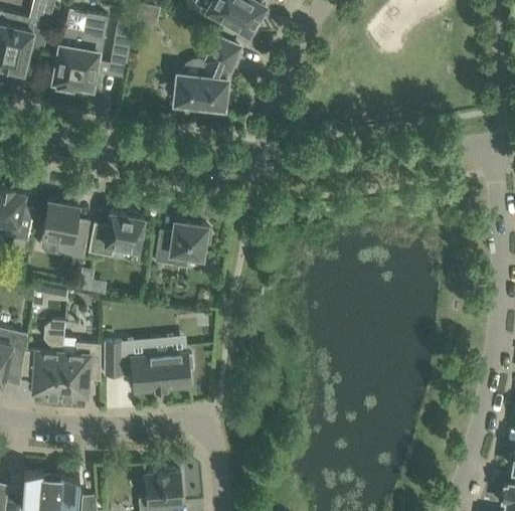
[(0,11),(0,12),(0,67),(23,72),(29,47),(42,50),(54,0),(32,0),(29,18),(0,11)]
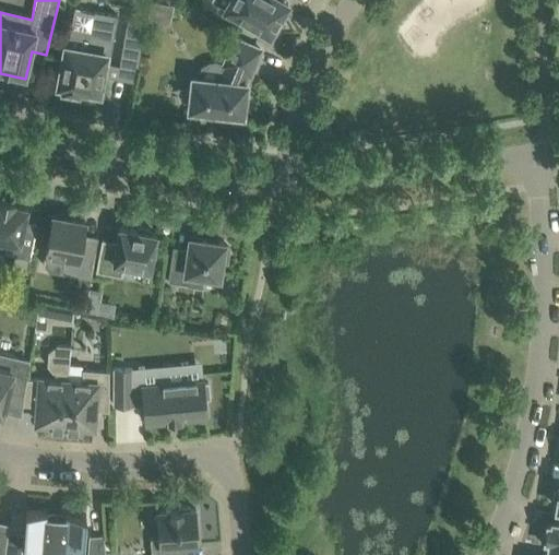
[(230,0),(224,11),(262,33),(260,36),(271,43),(282,23),(278,22),(287,7),(276,0),(230,0)]
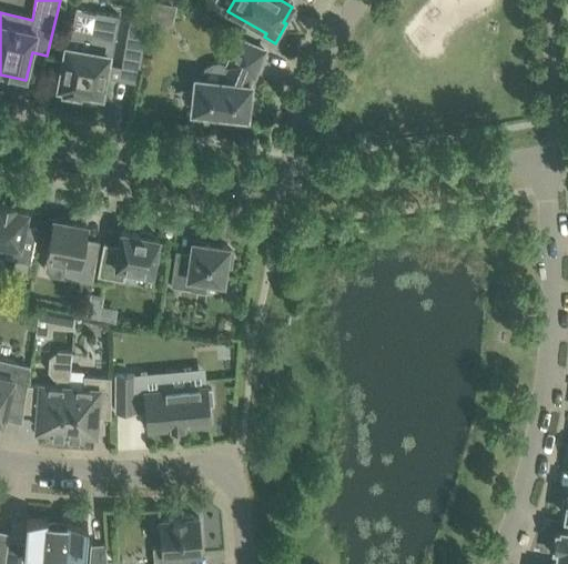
[(149,27),(166,31),(172,27),(176,9),(153,4),(149,27)]
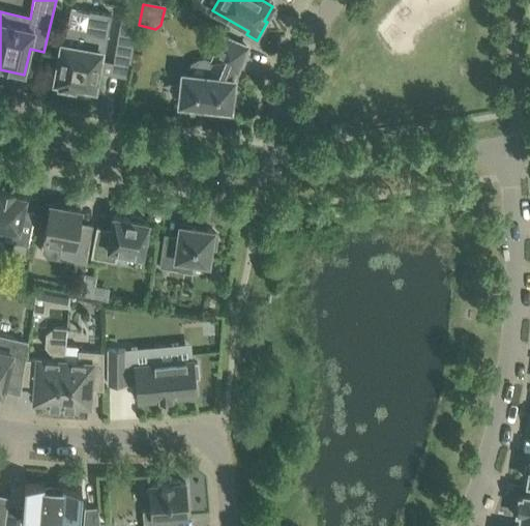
[(90,13),(89,16),(69,11),(63,47),(62,47),(58,67),(55,66),(53,80),(56,80),(55,83),(60,84),(60,87),(72,89),(74,87),(94,90),(101,49),(106,50),(112,18),(90,13)]
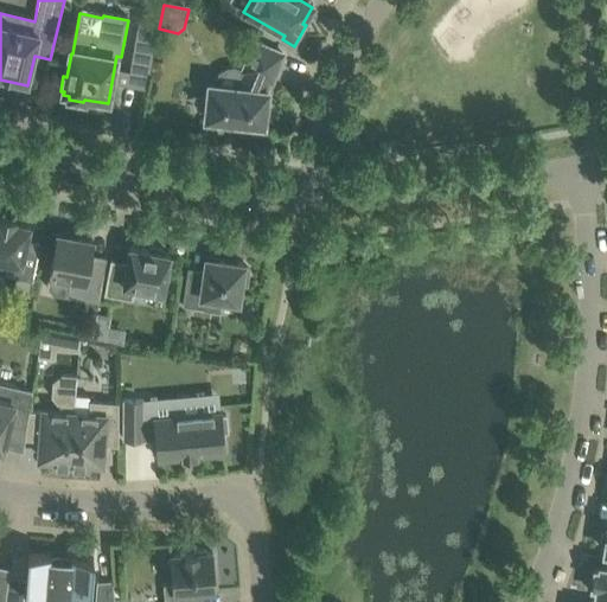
[(139,23),(129,78),(147,82),(158,26),(139,23)]
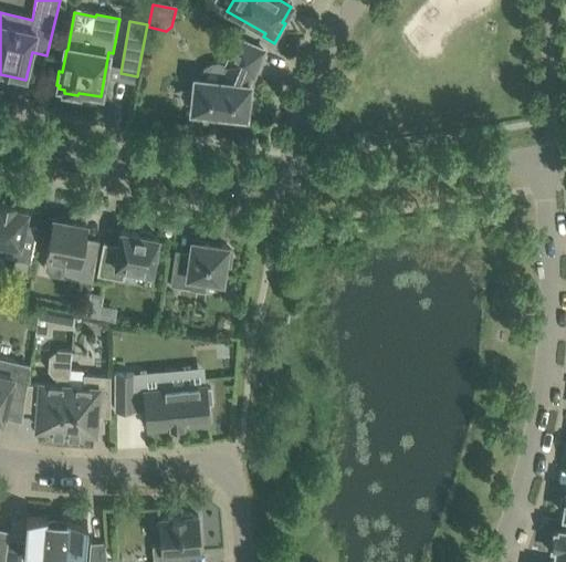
[(195,92),(191,114),(210,116),(210,120),(222,121),(222,117),(245,120),(247,114),(248,113),(249,111),(249,110),(250,107),(250,106),(250,104),(251,102),(251,101),(250,99),(250,96),(250,95),(249,93),(250,87),(247,87),(251,79),(253,80),(263,53),(242,45),(238,43),(220,84),(196,81),(195,92)]
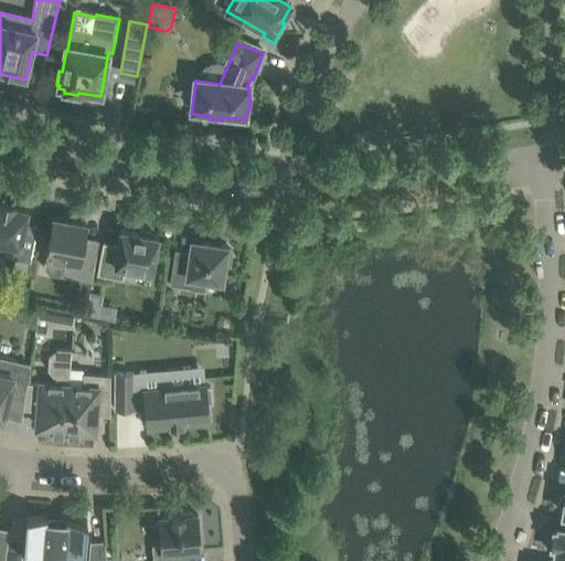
[(27,213),(13,211),(13,208),(0,204),(0,257),(30,264),(32,251),(38,229),(24,226),(27,213)]
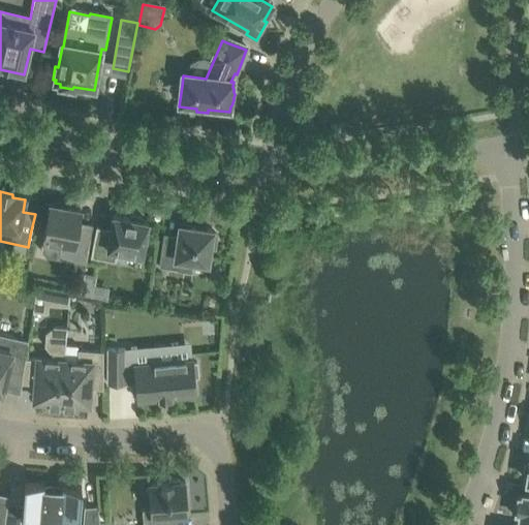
[(55,203),(55,207),(50,207),(43,243),(61,246),(59,257),(64,263),(86,267),(91,235),(76,233),(81,212),(66,209),(67,205),(55,203)]
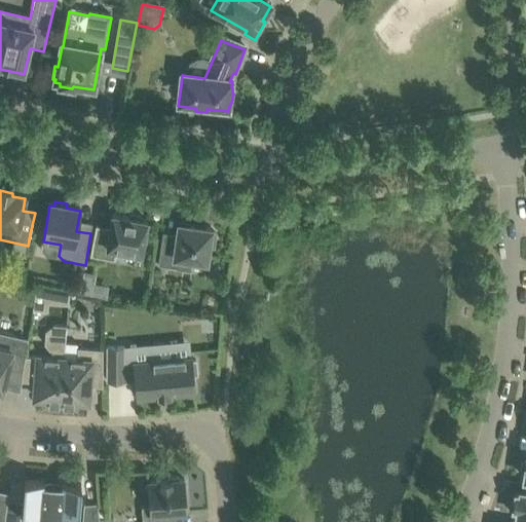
[(30,233),(37,235),(42,215),(35,213),(30,233)]
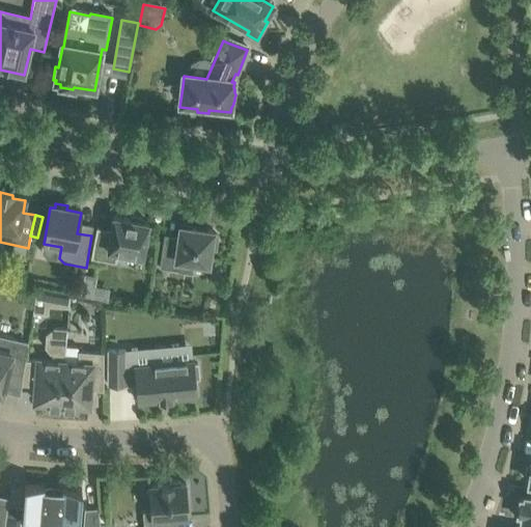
[(133,219),(129,222),(113,219),(111,233),(96,230),(91,261),(115,266),(118,253),(142,258),(148,225),(144,225),(141,221),(133,219)]
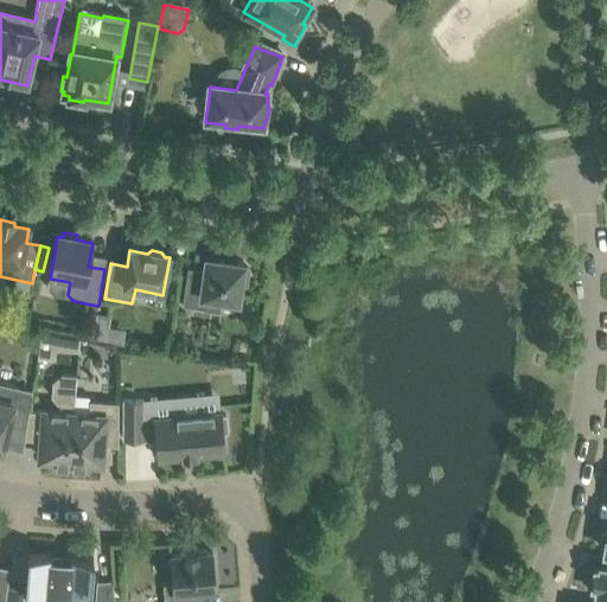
[(187,273),(184,296),(183,308),(218,313),(219,302),(238,305),(241,287),(247,288),(249,271),(243,271),(243,267),(206,262),(204,275),(187,273)]
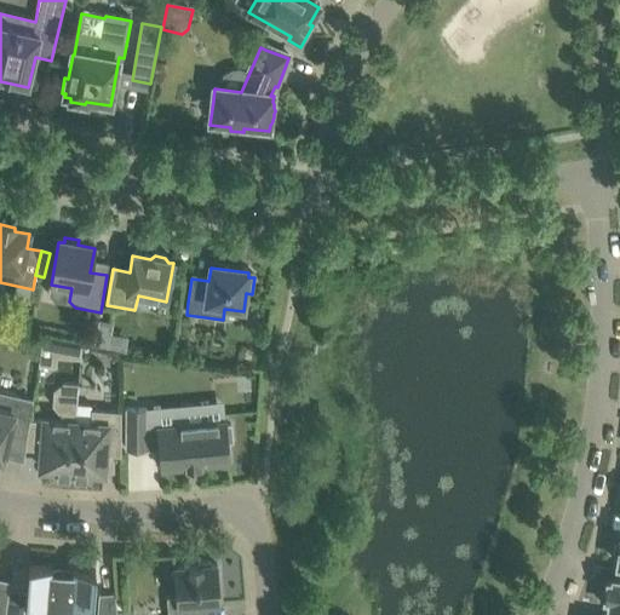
[(22,335),(26,320),(9,316),(6,332),(22,335)]
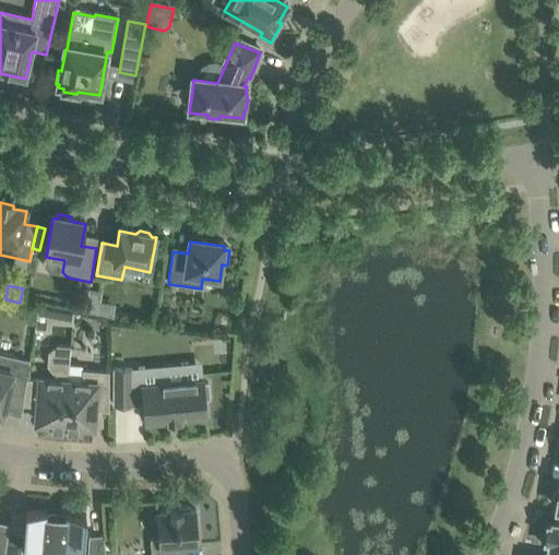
[(71,305),(70,311),(84,315),(86,302),(78,300),(71,305)]
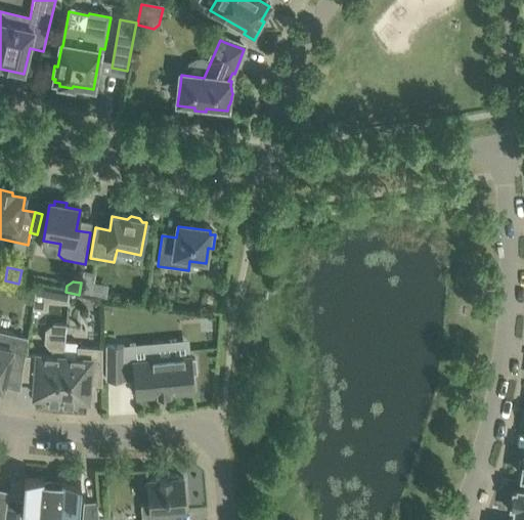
[(79,296),(90,298),(93,286),(81,283),(79,295),(79,296)]
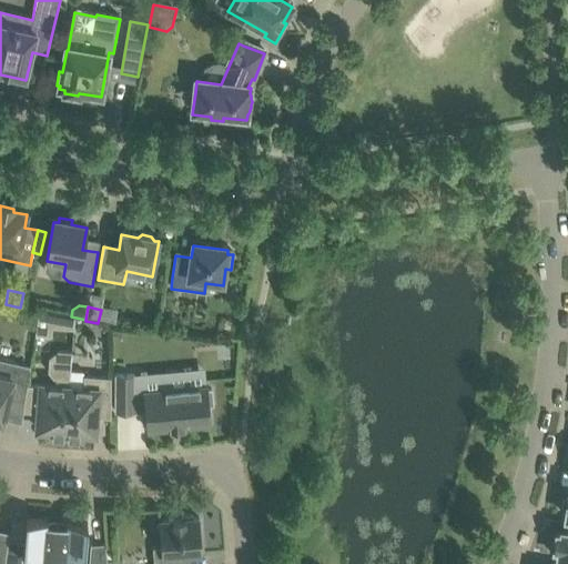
[(34,330),(36,330),(39,313),(20,310),(20,311),(20,312),(20,314),(20,315),(20,318),(21,319),(21,320),(22,322),(23,323),(24,324),(26,325),(27,326),(28,328),(30,328),(31,329),(32,329),(34,330)]
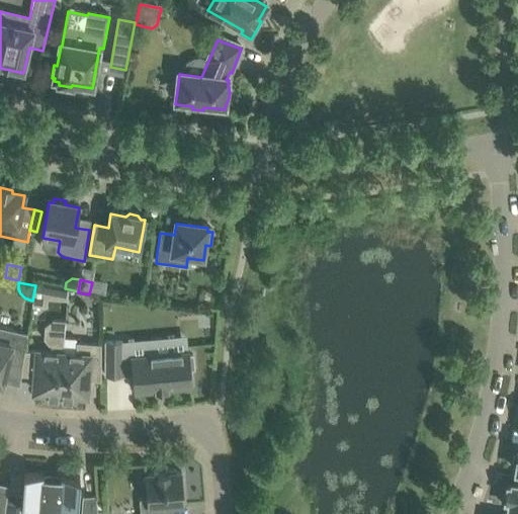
[(31,308),(47,309),(48,302),(67,303),(68,291),(35,285),(32,301),(31,308)]
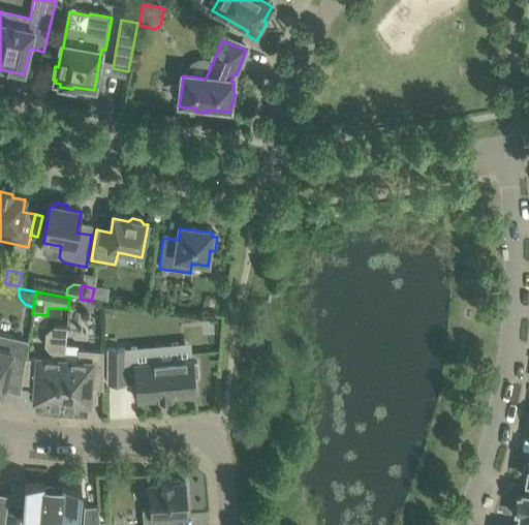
[(61,409),(64,364),(67,330),(53,329),(45,336),(44,348),(51,357),(51,362),(37,362),(36,378),(34,378),(34,387),(37,390),(35,392),(34,402),(45,403),(45,408),(61,409)]
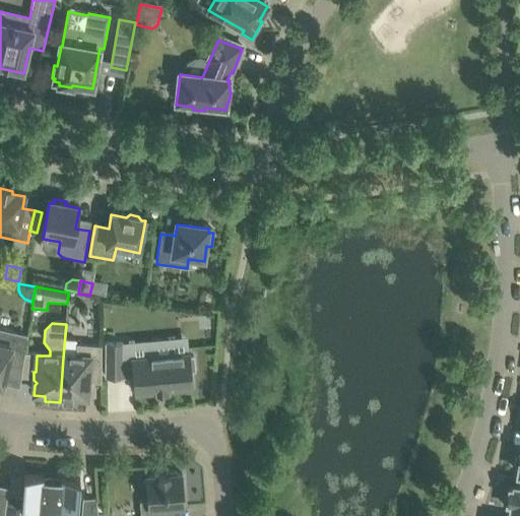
[(0,388),(2,389),(8,366),(22,369),(25,349),(27,337),(0,330),(0,388)]
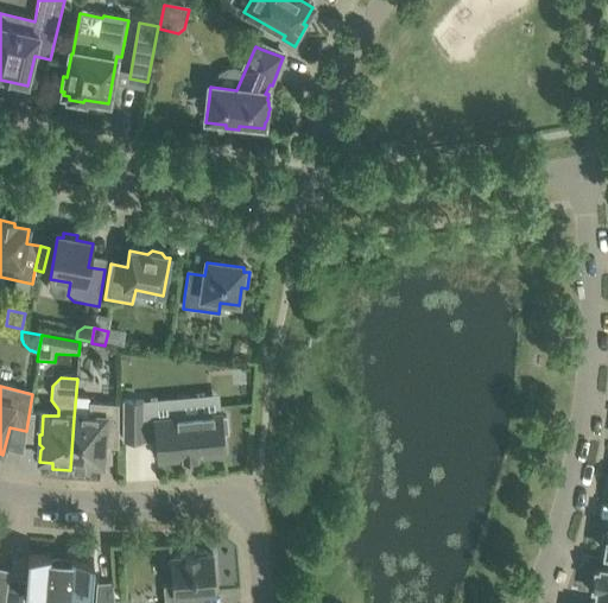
[(124,404),(124,444),(144,444),(144,421),(144,404),(124,404)]
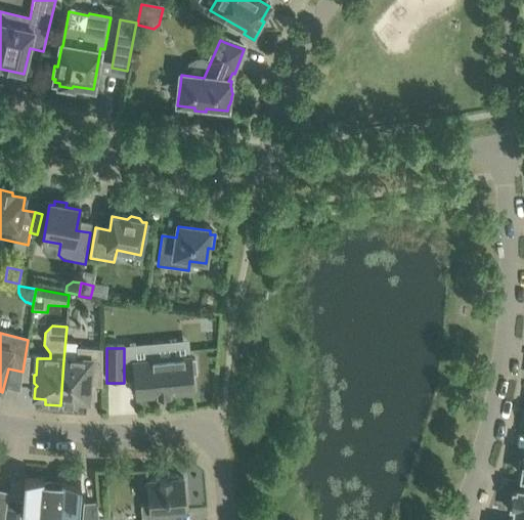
[(63,360),(60,405),(76,406),(76,402),(87,402),(88,392),(86,390),(89,387),(102,388),(104,351),(77,349),(76,360),(63,360)]
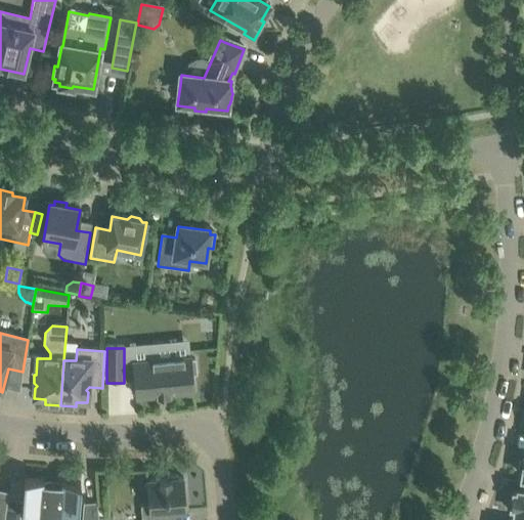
[(124,363),(124,383),(135,383),(136,399),(158,398),(158,399),(160,399),(160,396),(167,396),(167,398),(169,398),(169,396),(193,394),(192,376),(197,376),(194,362),(190,362),(190,357),(133,363),(124,363)]
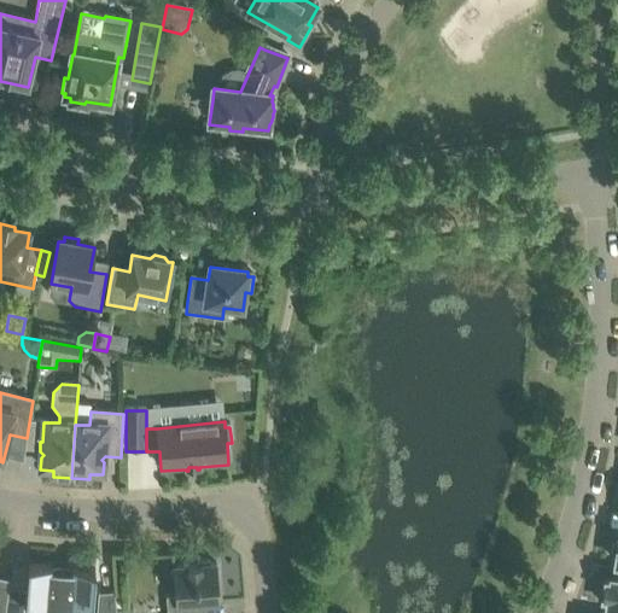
[(165,599),(167,612),(205,612),(205,606),(220,605),(216,566),(211,566),(208,562),(198,564),(196,567),(173,570),(174,573),(170,576),(172,585),(175,588),(175,597),(165,599)]
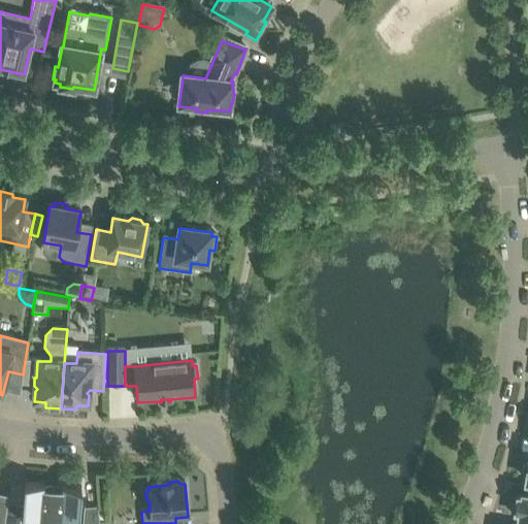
[(23,506),(7,504),(5,523),(20,523),(21,522),(34,523),(50,523),(53,490),(44,489),(45,486),(25,485),(23,506)]
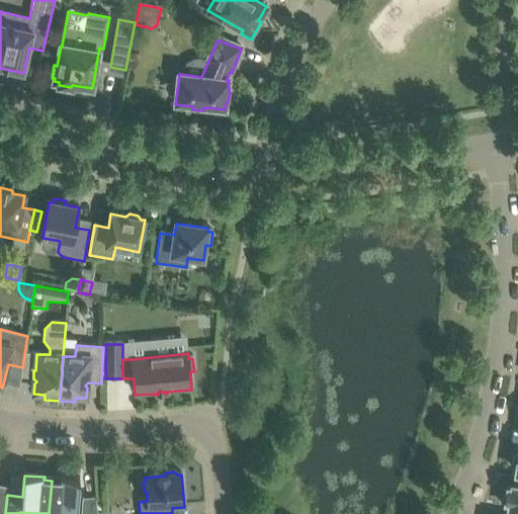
[(60,481),(52,481),(49,513),(77,513),(78,500),(80,480),(60,479),(60,481)]
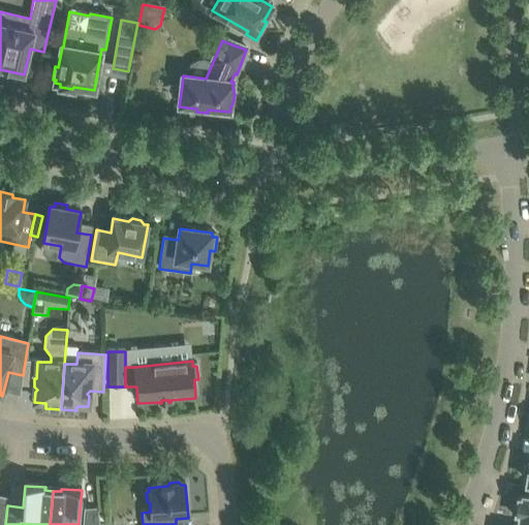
[(528,496),(523,496),(522,499),(519,498),(516,513),(520,514),(519,523),(528,524),(528,496)]
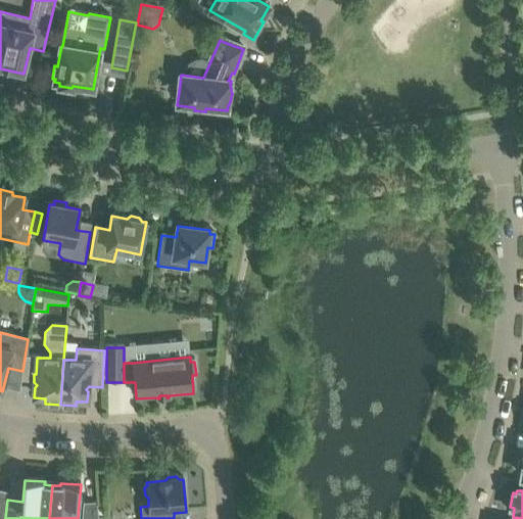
[(98,518),(97,503),(83,504),(82,518),(98,518)]
